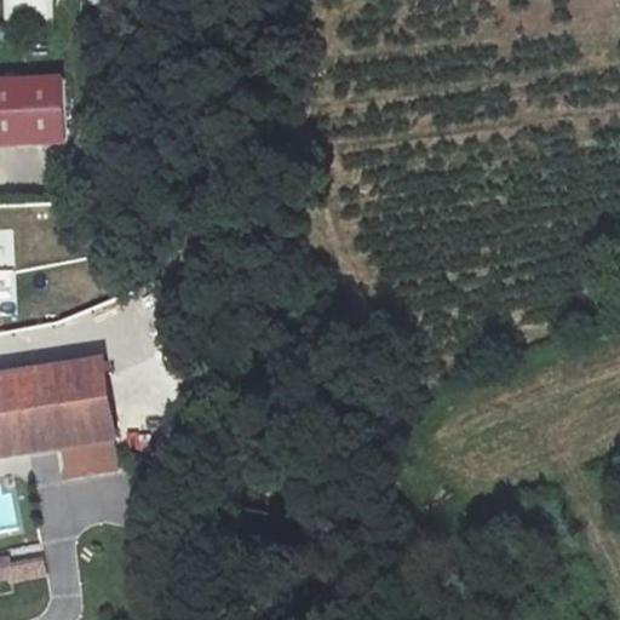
[(52,24),(52,0),(3,0),(3,23),(52,24)]
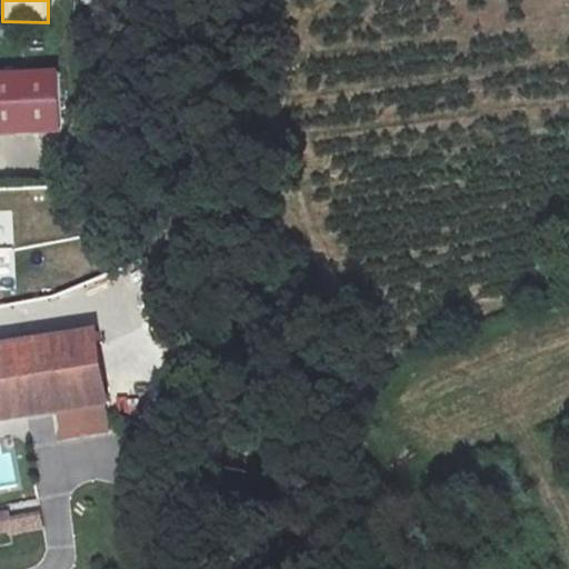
[(61,75),(0,76),(0,136),(65,133),(61,75)]
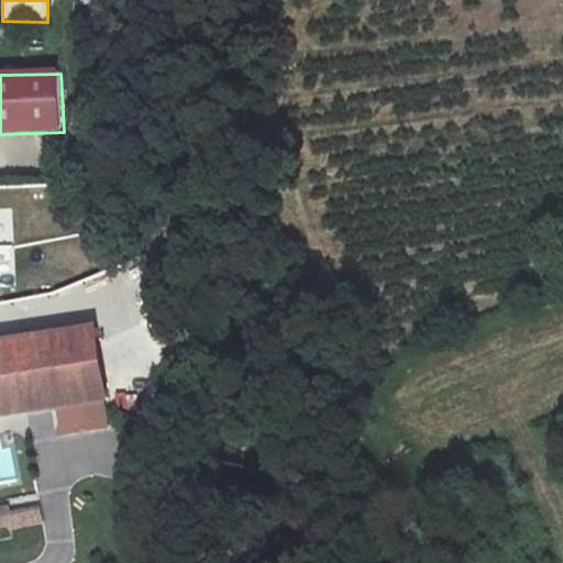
[(18,277),(0,279),(0,301),(21,298),(18,277)]
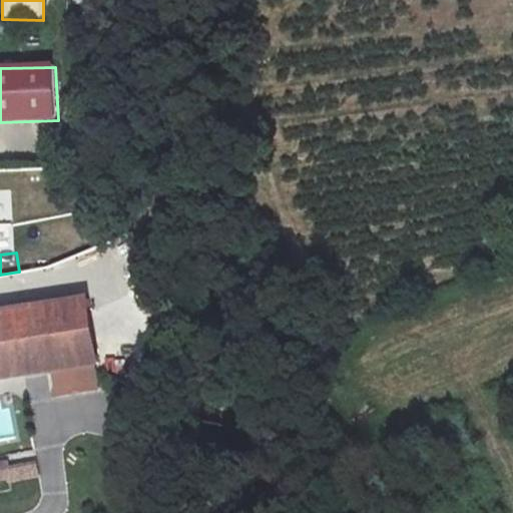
[(0,380),(100,365),(91,301),(0,315),(0,380)]
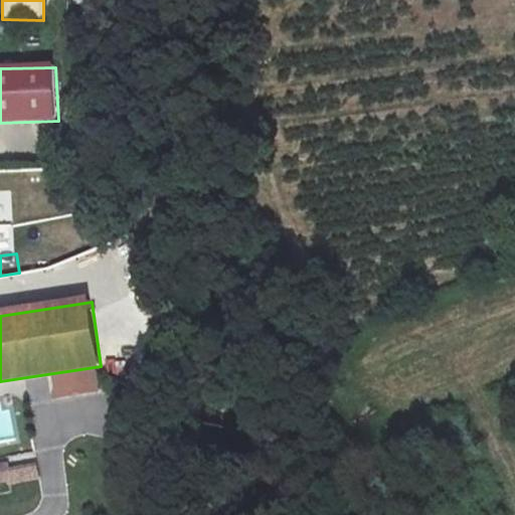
[(8,467),(0,468),(0,481),(11,480),(12,482),(38,478),(36,467),(8,472),(8,467)]
